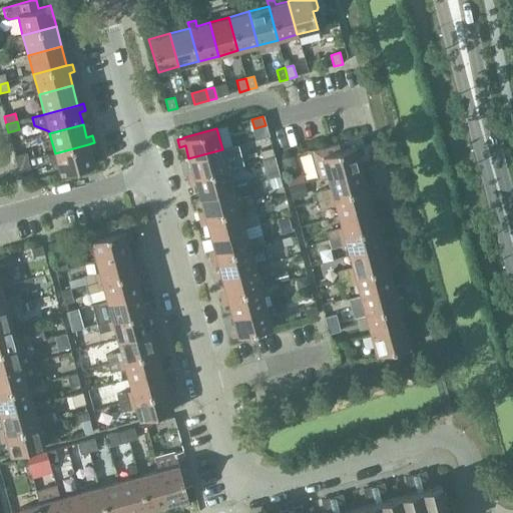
[(88,144),(55,153),(47,155),(49,162),(56,159),(60,174),(94,165),(90,151),(96,150),(94,142),(88,144)]
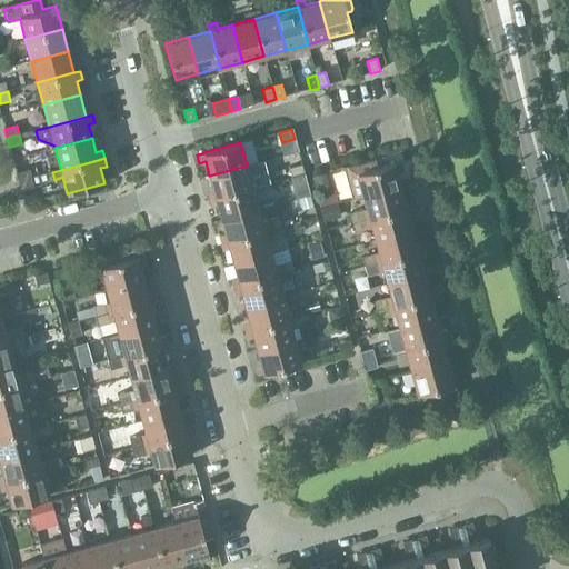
[(343,168),(351,199),(362,196),(400,186),(396,171),(402,170),(400,161),(393,163),(393,162),(377,167),(375,159),(343,168)]
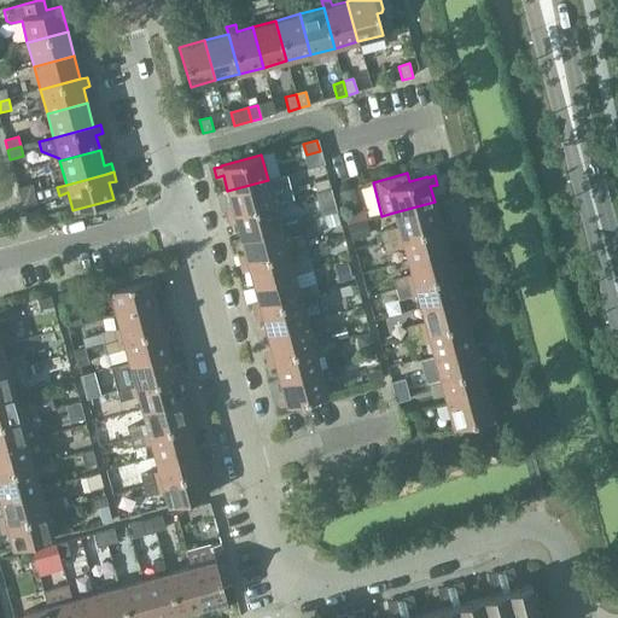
[(316,192),(331,188),(327,178),(314,181),(316,192)]
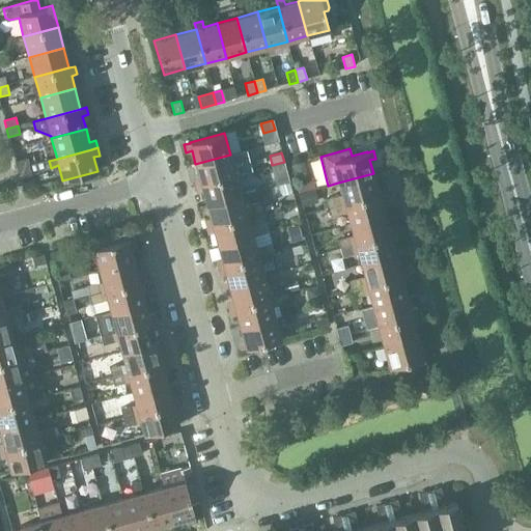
[(201,185),(235,174),(230,155),(195,164),(201,185)]
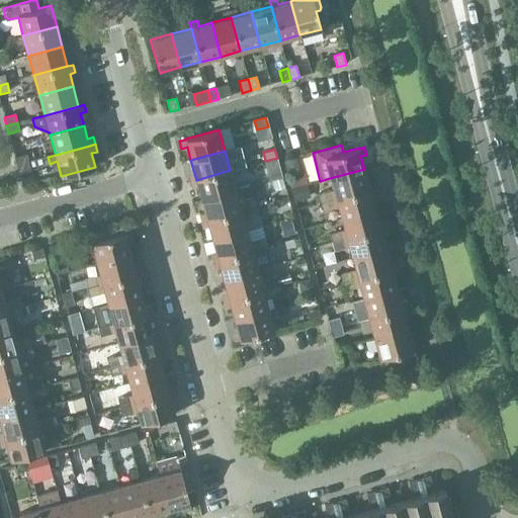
[(16,166),(28,162),(26,154),(14,157),(16,166)]
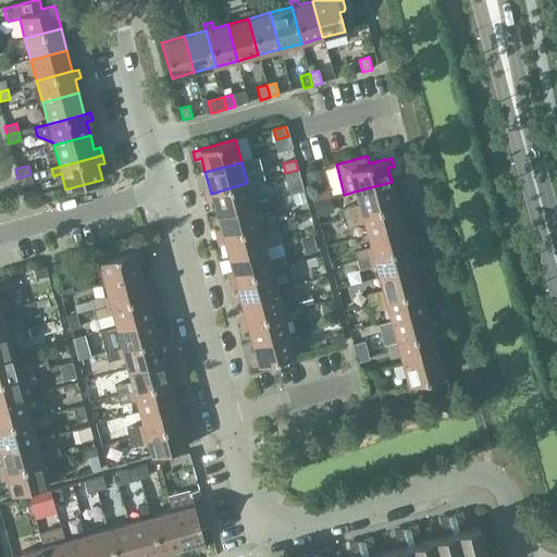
[(298,170),(285,173),(288,182),(300,178),(298,170)]
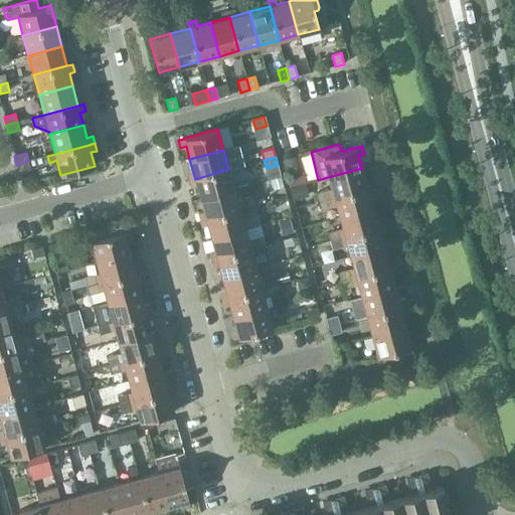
[(294,157),(283,160),(285,168),(296,165),(294,157)]
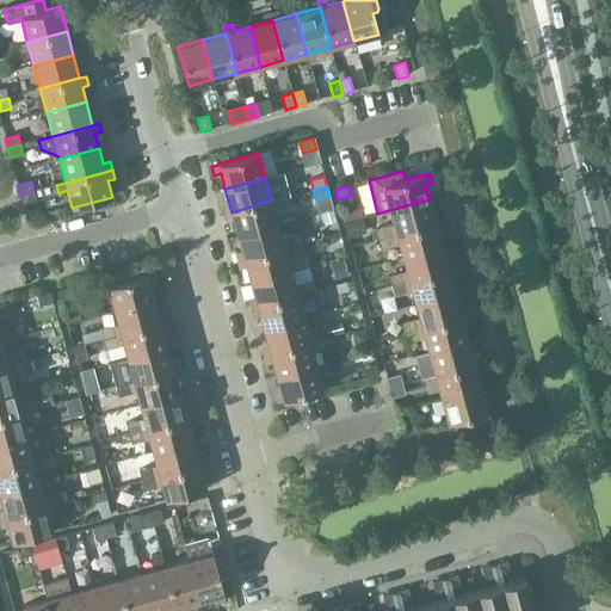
[(34,191),(19,196),(23,205),(36,202),(34,191)]
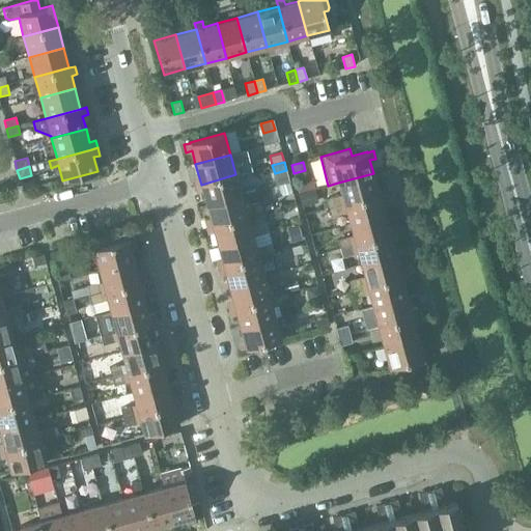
[(344,203),(379,194),(385,192),(383,185),(376,186),(373,173),(338,183),(341,194),(337,195),(340,204),(344,203)]
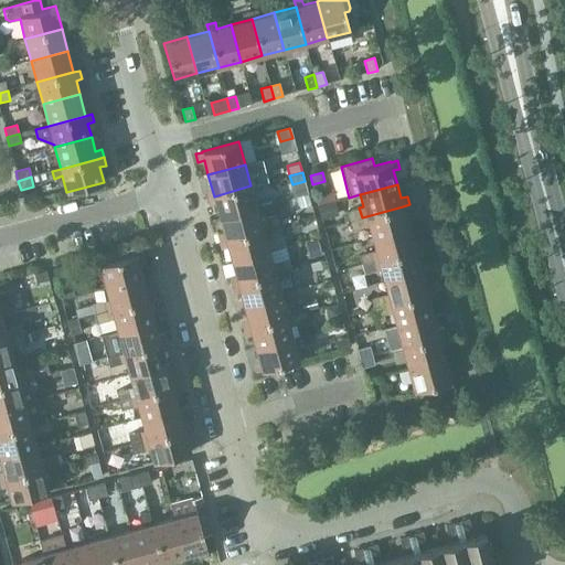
[(216,204),(220,217),(257,208),(251,185),(214,196),(208,198),(210,205),(216,204)]
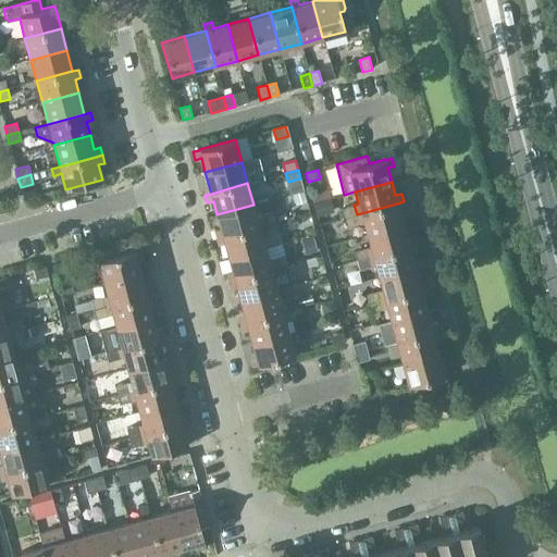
[(33,189),(23,193),(25,200),(28,199),(35,197),(33,189)]
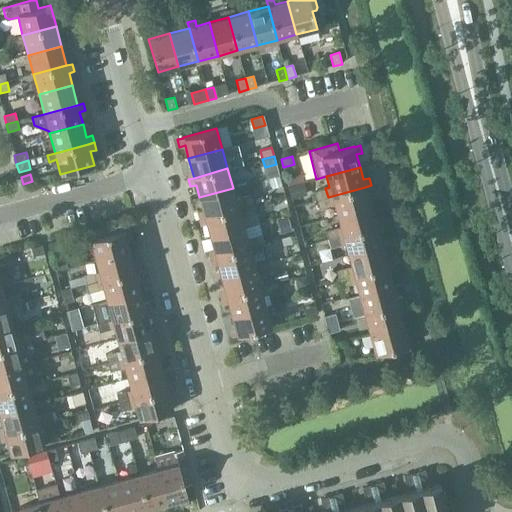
[(279,176),(268,179),(271,188),(281,185),(279,176)]
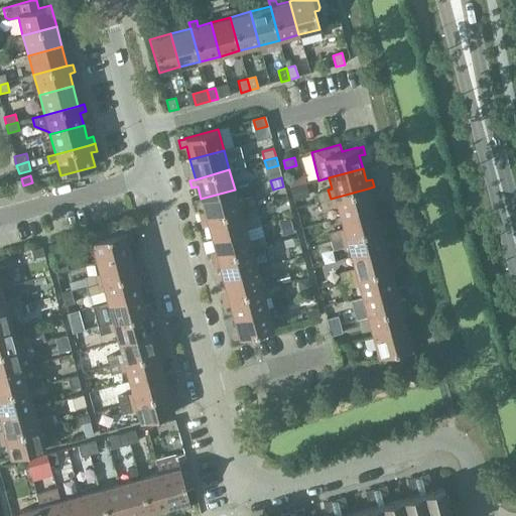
[(302,186),(291,189),(294,201),(305,197),(302,186)]
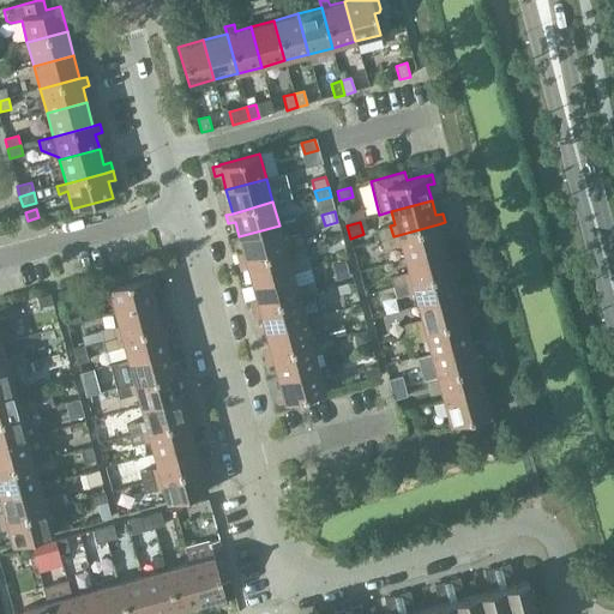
[(447,232),(445,222),(438,224),(398,235),(404,259),(445,247),(440,233),(447,232)]
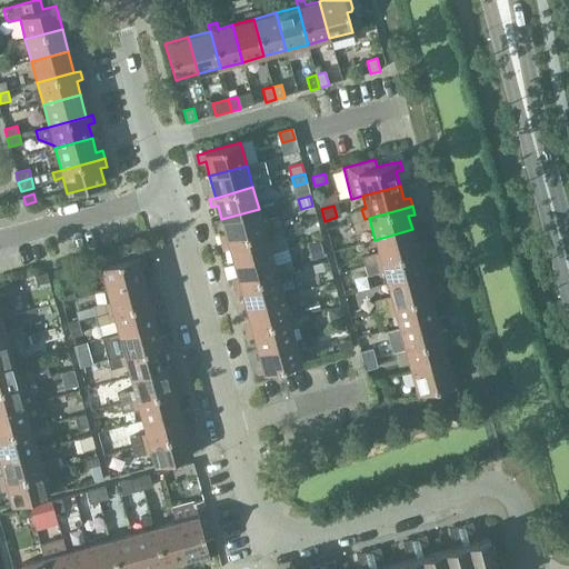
[(227,241),(269,230),(267,220),(262,221),(259,209),(221,219),(225,233),(219,235),(221,243),(227,241)]
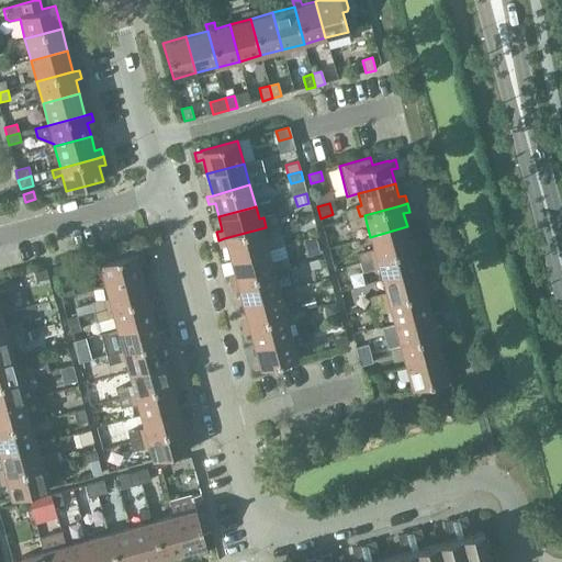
[(345,210),(348,220),(360,216),(357,206),(345,210)]
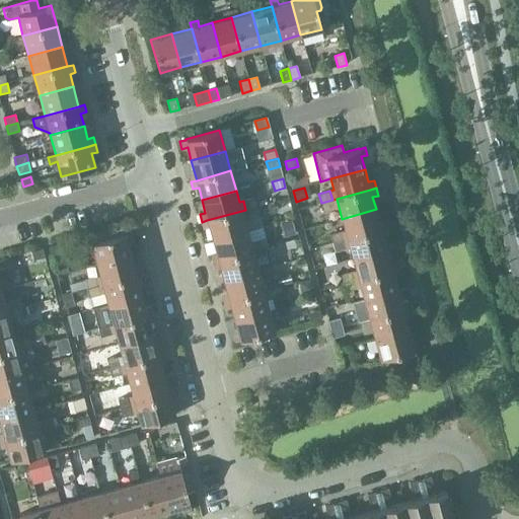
[(243,201),(245,210),(256,207),(254,198),(243,201)]
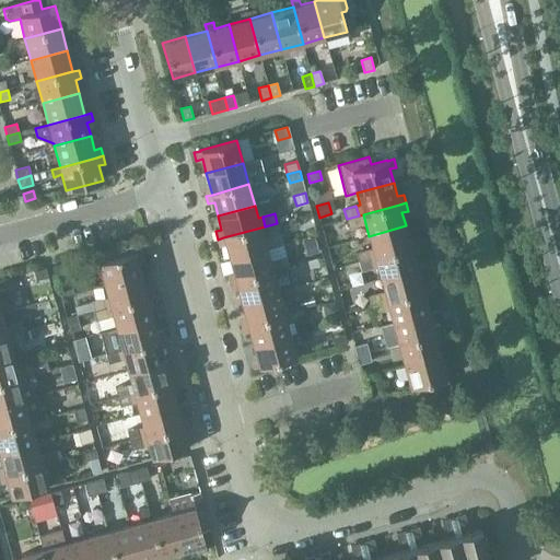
[(361,225),(359,216),(347,219),(349,229),(361,225)]
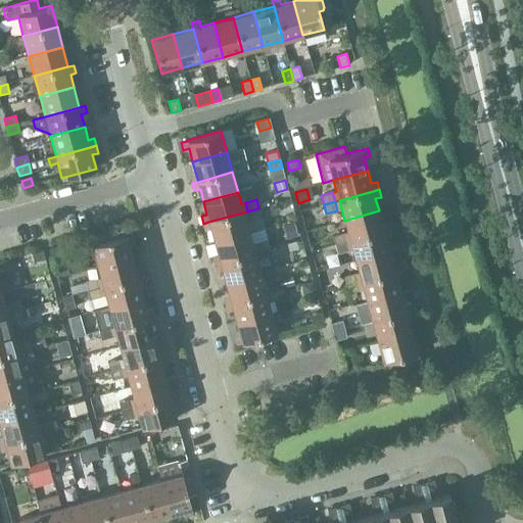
[(260,217),(258,208),(247,211),(249,220),(260,217)]
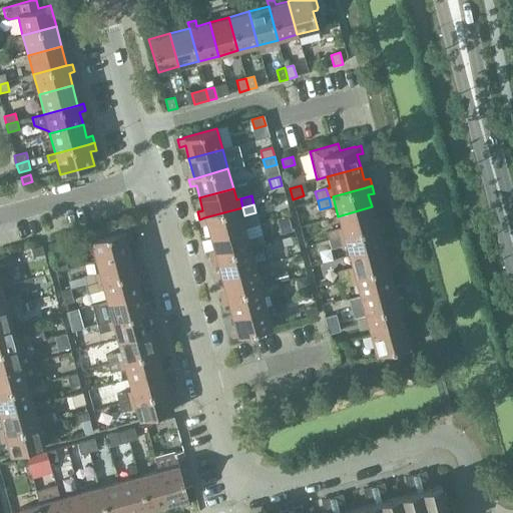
[(338,216),(344,235),(377,226),(372,206),(338,216)]
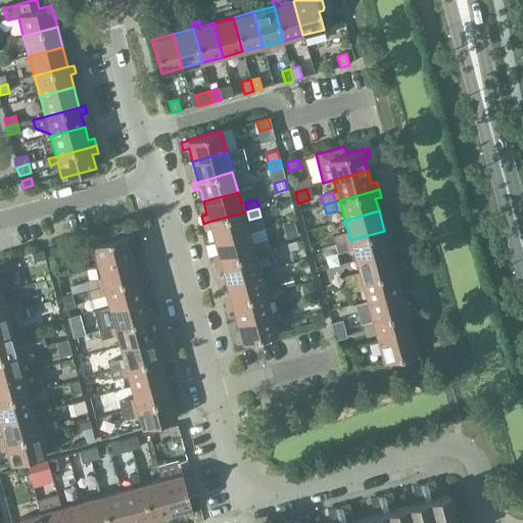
[(208,222),(215,242),(248,232),(245,221),(249,220),(247,211),(208,222)]
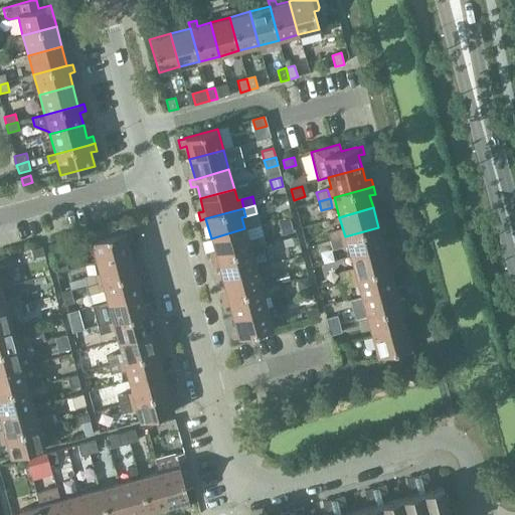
[(290,219),(279,222),(283,235),(293,232),(290,219)]
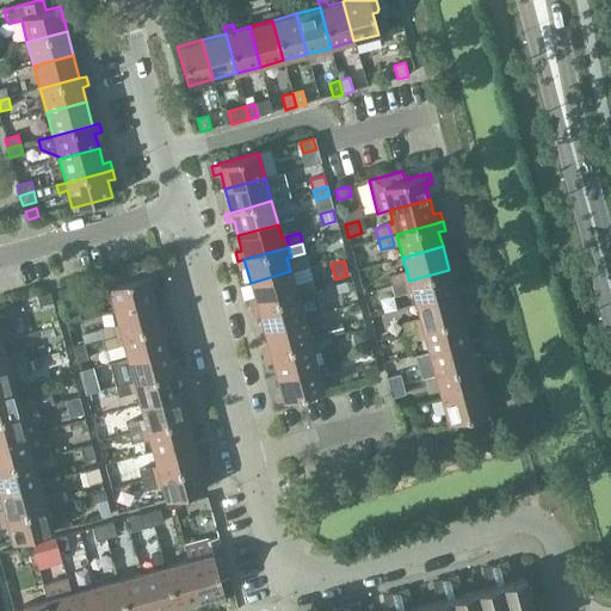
[(144,267),(105,277),(107,287),(147,276),(144,267)]
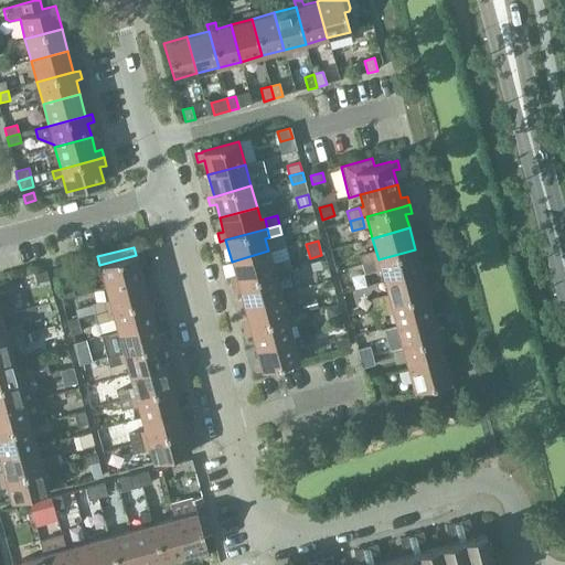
[(379,259),(384,281),(420,272),(415,249),(379,259)]
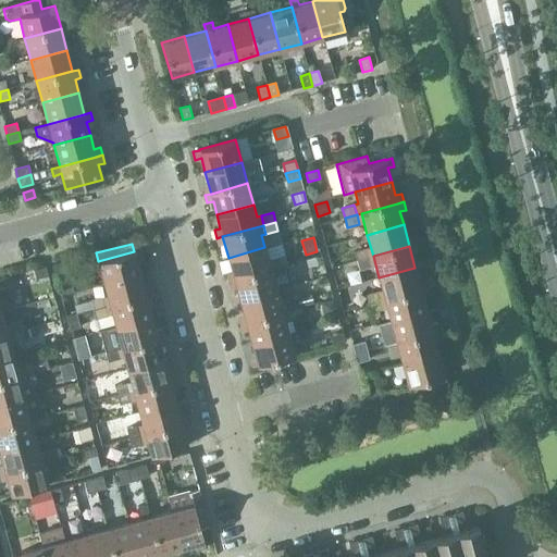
[(227,281),(234,279),(275,268),(272,258),(268,260),(264,247),(229,258),(232,271),(225,272),(227,281)]
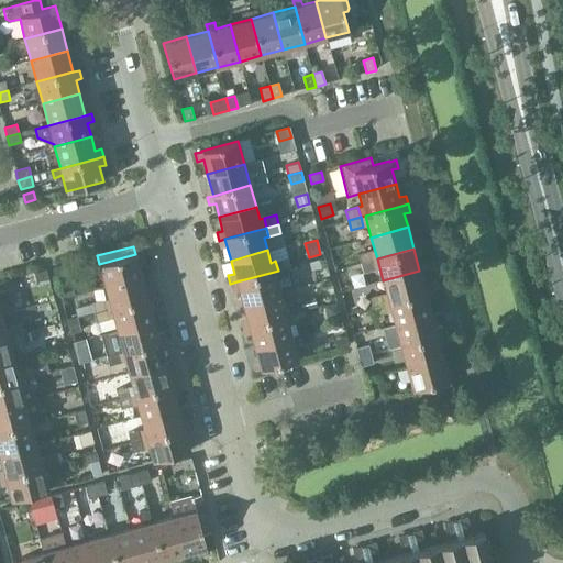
[(357,254),(361,263),(373,260),(370,251),(357,254)]
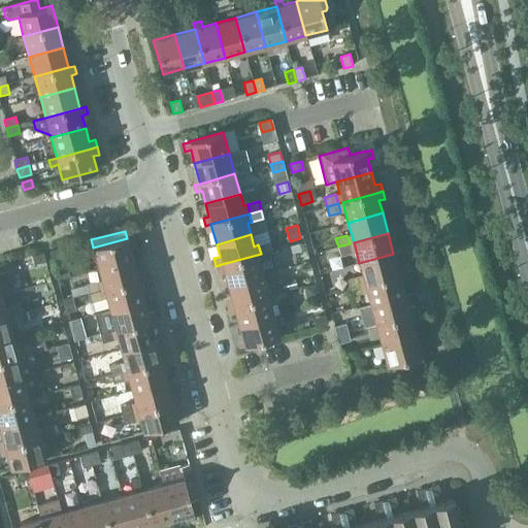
[(99,269),(133,260),(127,238),(93,248),(99,269)]
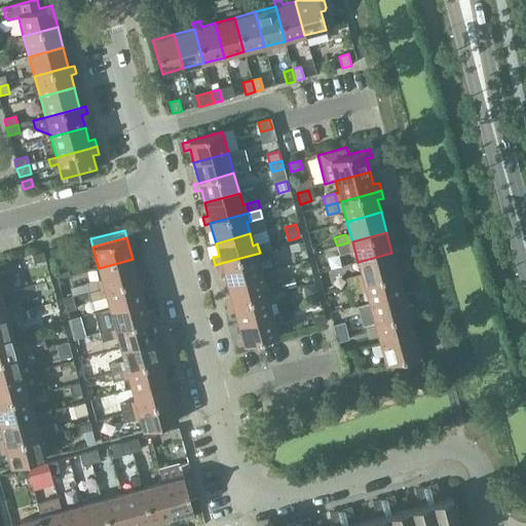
[(257,243),(260,253),(271,250),(268,240),(257,243)]
